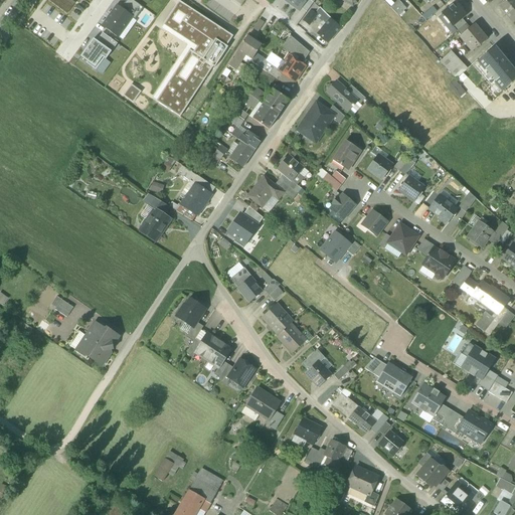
[(49,0),(49,1),(66,14),(74,3),(69,0),(49,0)]
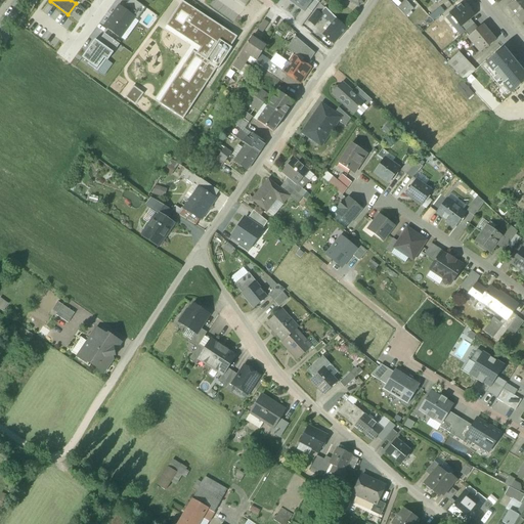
[(134,0),(129,0),(123,9),(134,18),(137,20),(145,8),(134,0)]
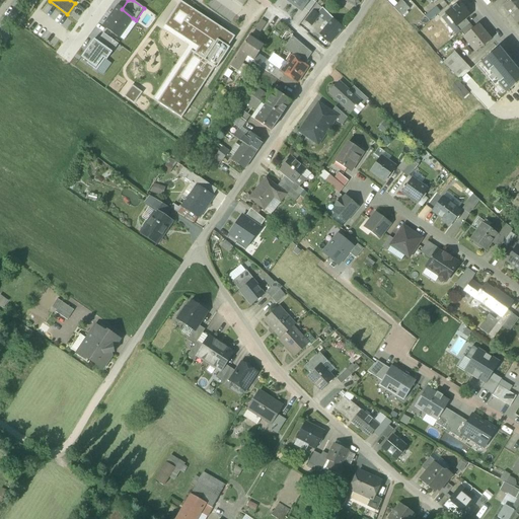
[(310,0),(286,0),(302,11),(304,9),(310,0)]
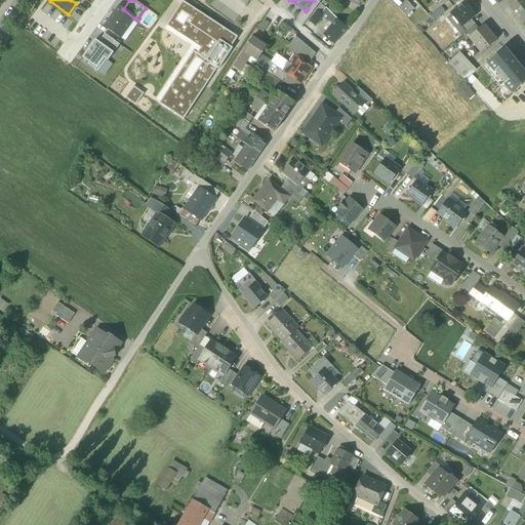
[(321,0),(314,0),(308,9),(312,12),(321,0)]
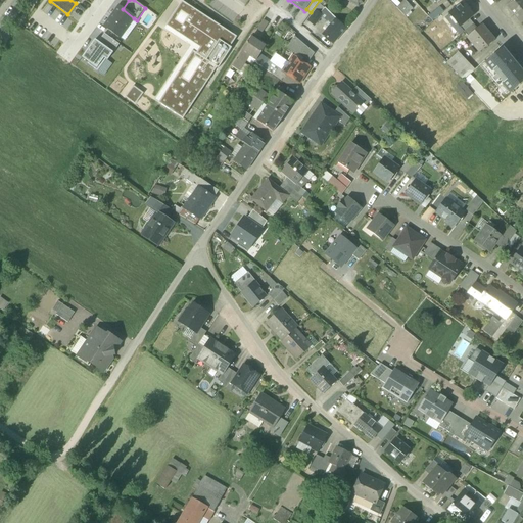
[(396,8),(405,16),(412,8),(405,0),(396,8)]
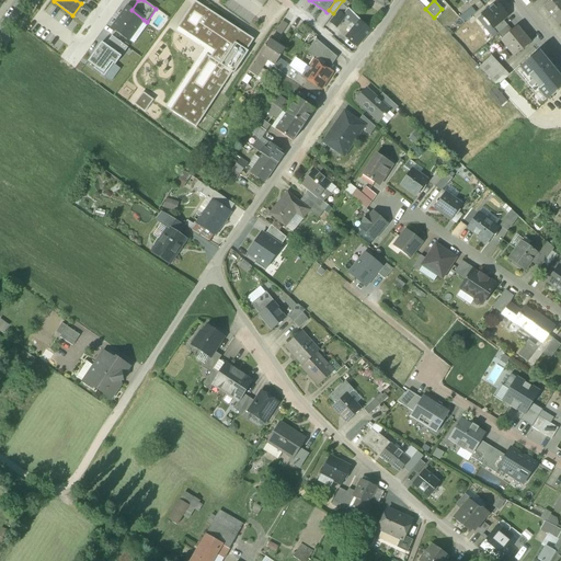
[(560,0),(553,0),(545,8),(551,18),(560,9),(560,0)]
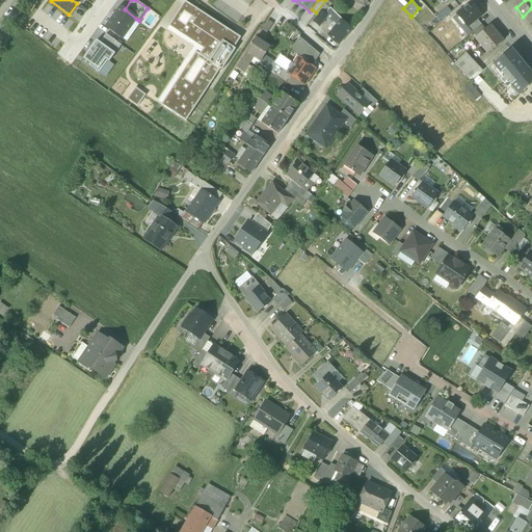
[(161,104),(161,105),(186,122),(220,69),(221,70),(236,50),(234,48),(230,46),(237,35),(234,33),(185,1),(168,26),(169,27),(203,49),(200,54),(195,52),(161,104)]
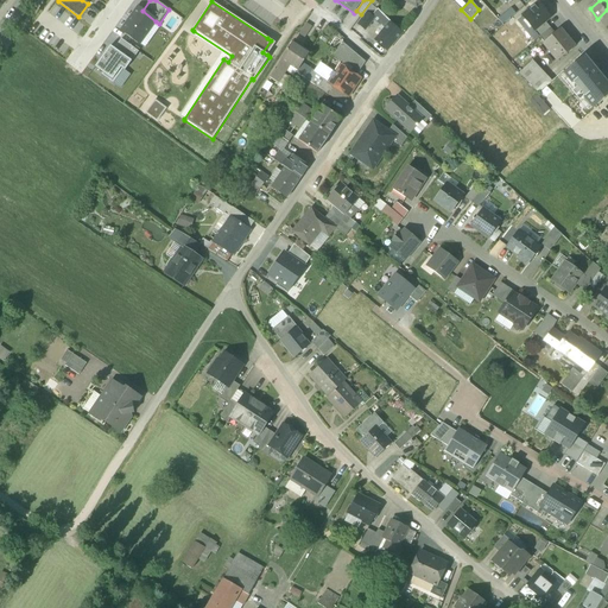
[(538,4),(523,17),(518,20),(524,29),(529,25),(533,31),(550,17),(538,4)]
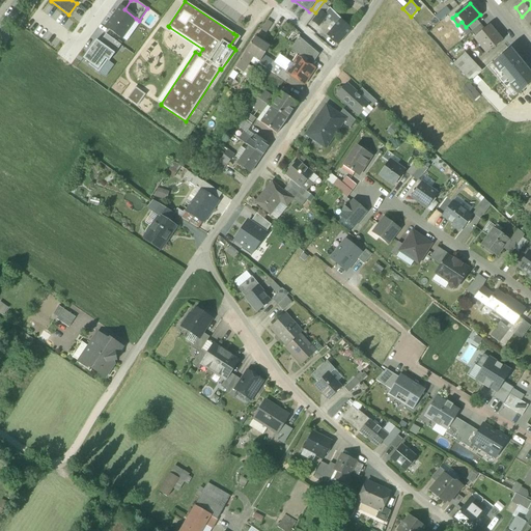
[(124,9),(120,7),(106,27),(121,38),(136,19),(124,9)]
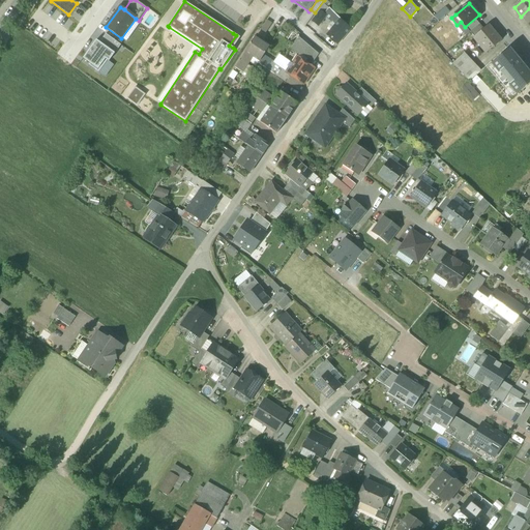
[(323,15),(332,23),(337,18),(328,8),(328,9),(323,15)]
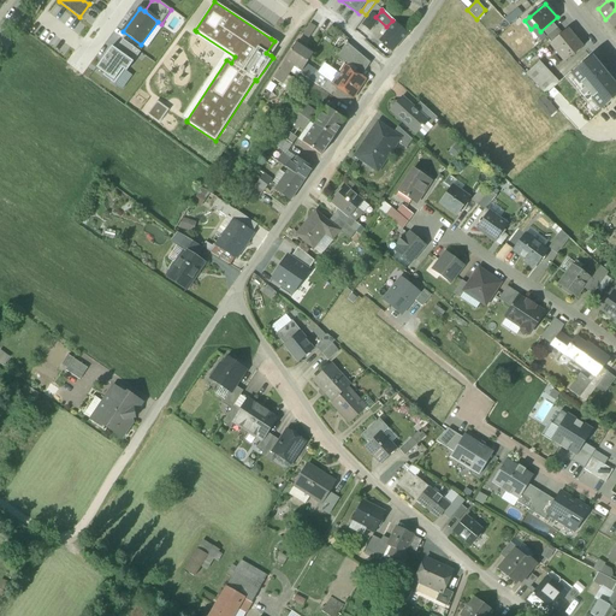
[(615,25),(615,10),(605,19),(614,29),(615,25)]
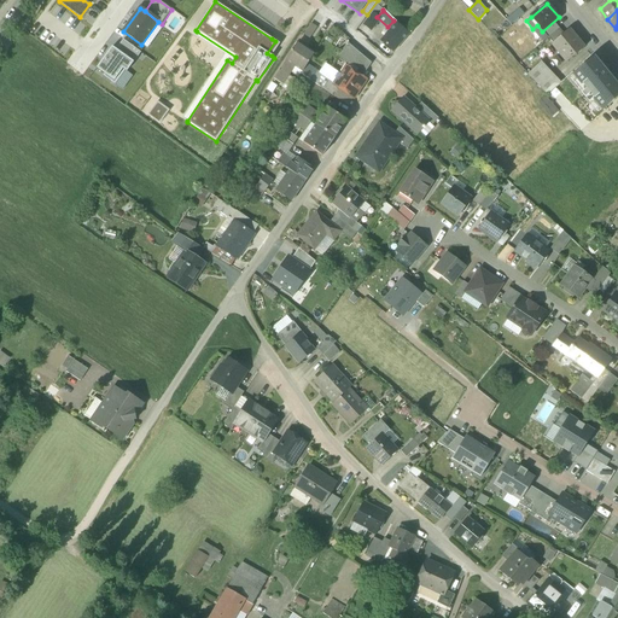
[(309,25),(316,30),(324,18),(318,12),(309,25)]
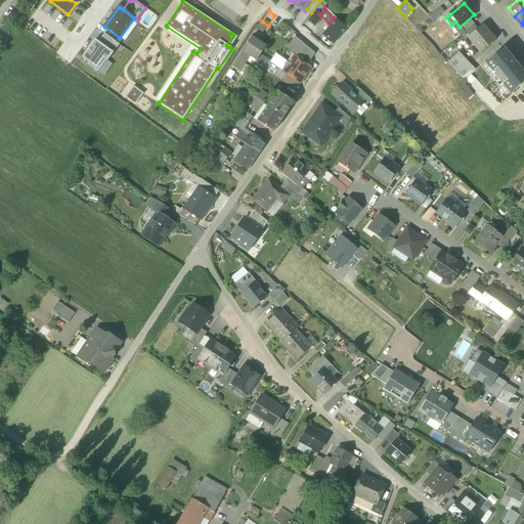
[(309,19),(312,23),(319,15),(315,12),(309,19)]
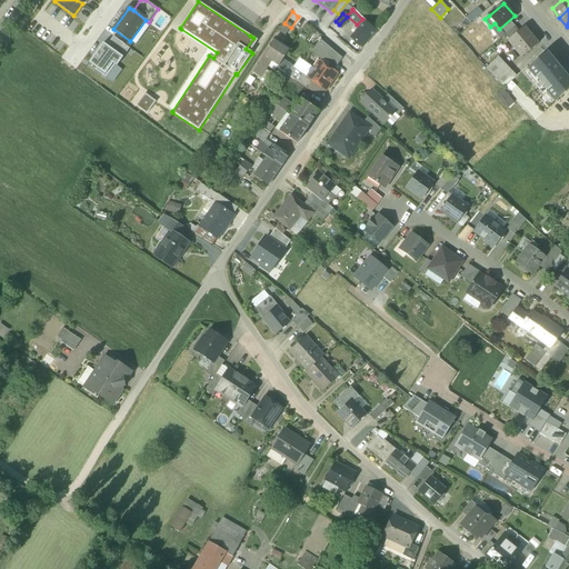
[(500,30),(505,35),(515,27),(511,21),(500,30)]
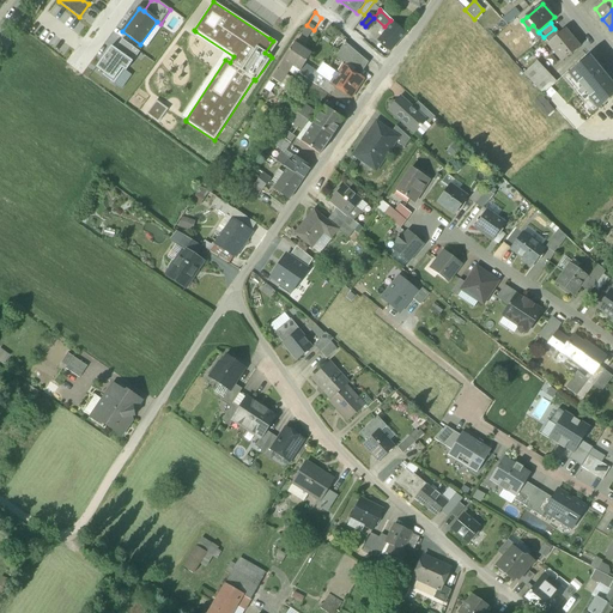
[(405,35),(393,24),(388,30),(386,32),(380,41),(390,52),(405,35)]
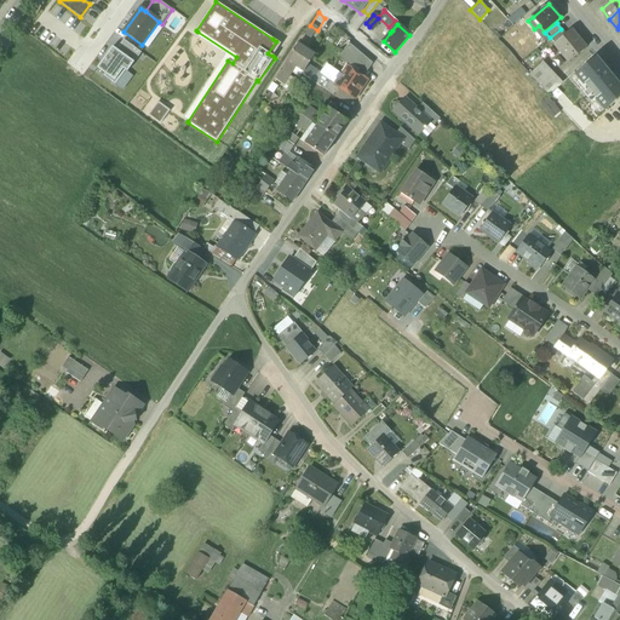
[(566,34),(561,29),(550,38),(555,44),(566,34)]
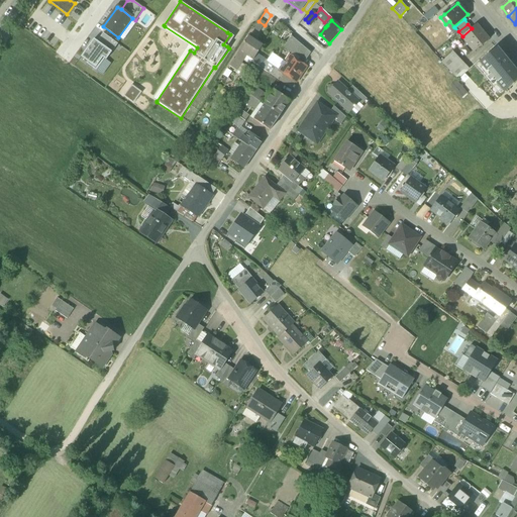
[(461,37),(474,53),(489,40),(477,25),(472,28),(462,36),(461,37)]
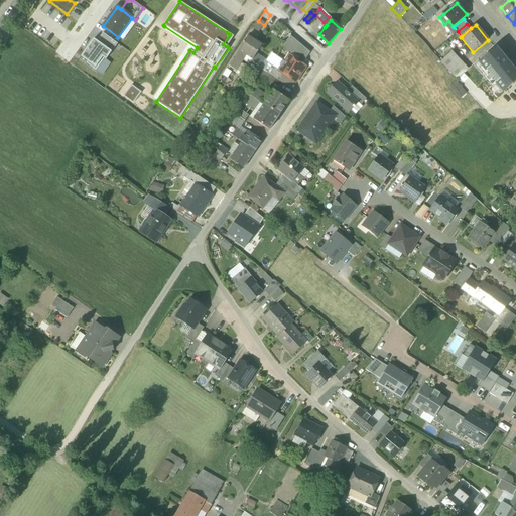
[(153,99),(156,101),(189,50),(194,52),(197,47),(164,26),(161,29),(187,46),(153,99)]
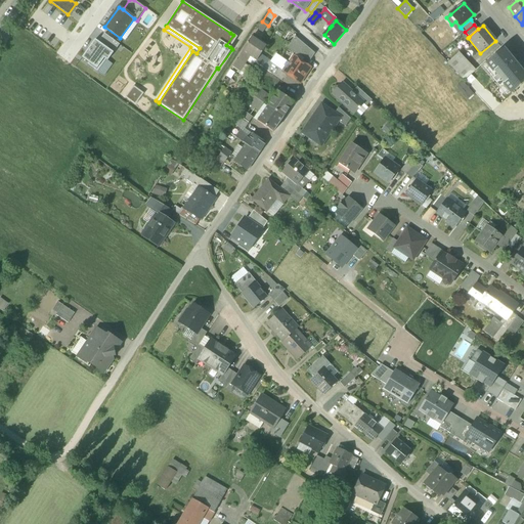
[(98,42),(114,53),(119,45),(104,34),(98,42)]
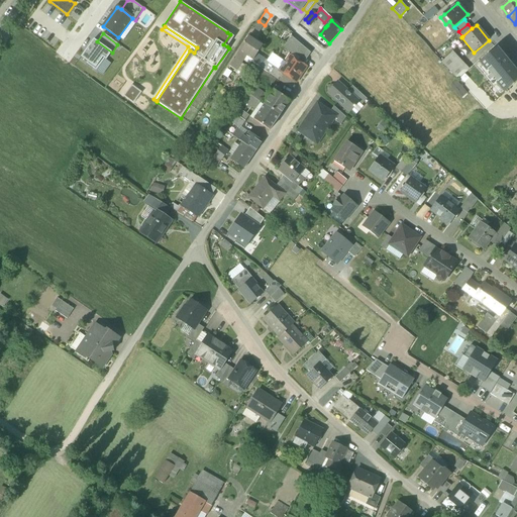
[(233,36),(230,34),(223,44),(227,46),(233,36)]
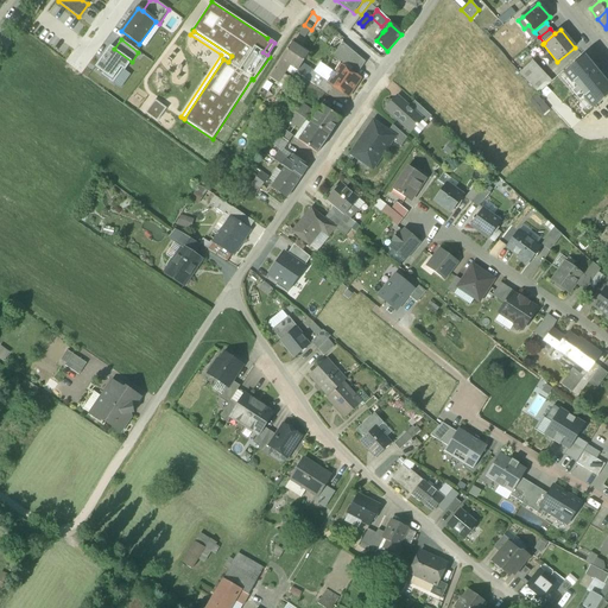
[(290,65),(298,70),(310,52),(293,42),(282,59),(290,65)]
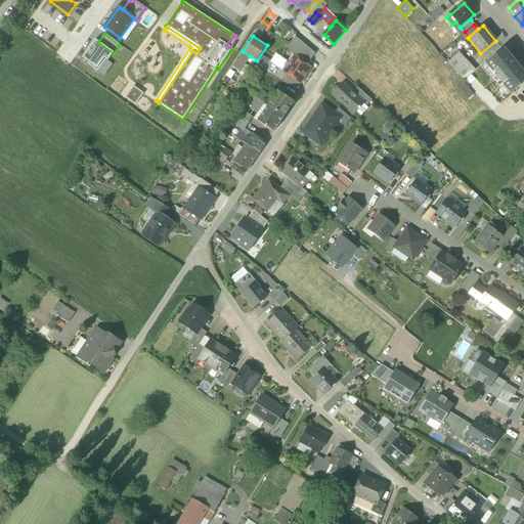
[(303,59),(302,61),(306,66),(314,54),(295,37),(287,48),(303,59)]
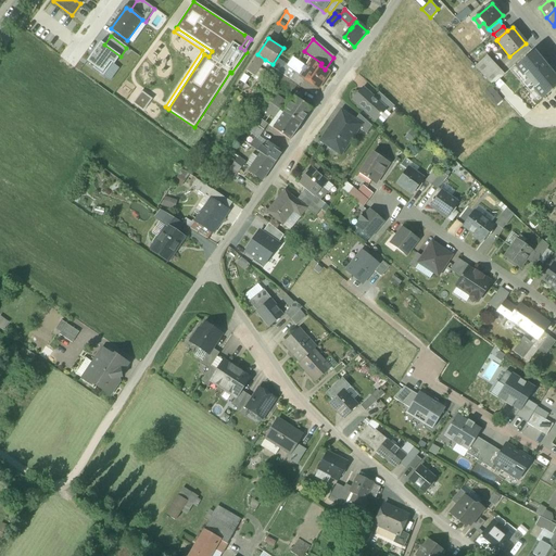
[(104,45),(101,42),(87,61),(95,66),(93,68),(103,76),(113,63),(114,64),(121,57),(104,45)]
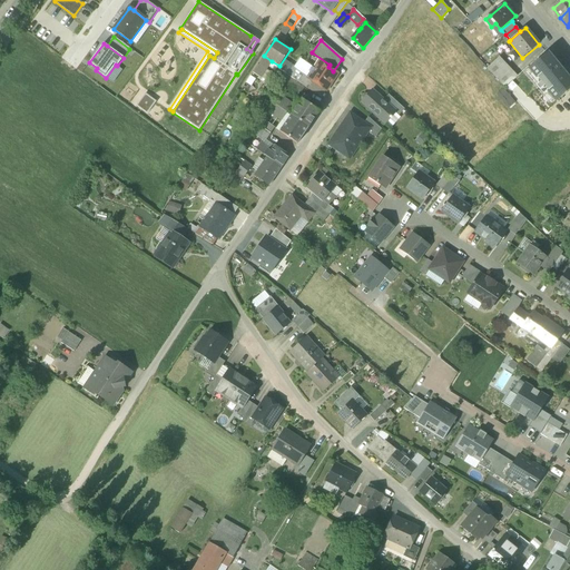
[(530,68),(556,100),(569,88),(569,77),(550,52),(530,68)]
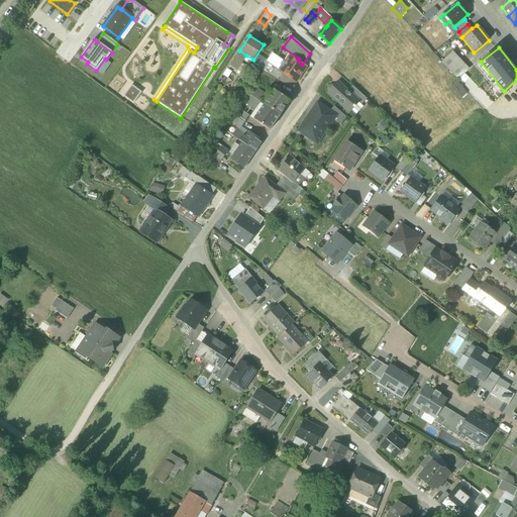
[(239,50),(234,59),(241,64),(246,56),(239,50)]
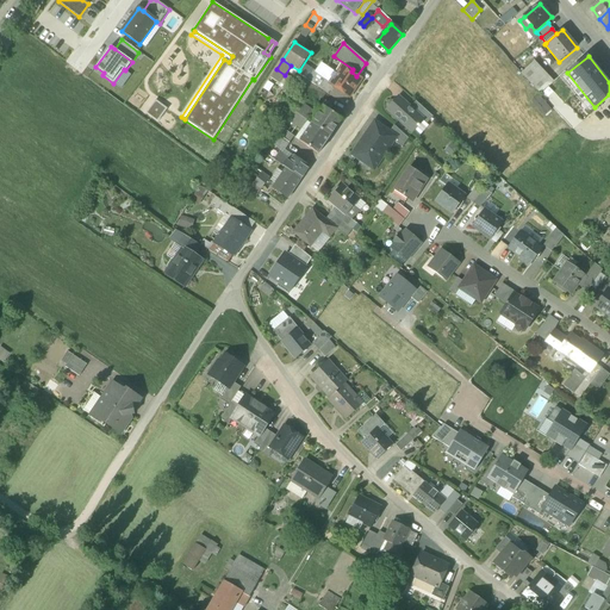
[(521,74),(537,91),(548,80),(533,63),(521,74)]
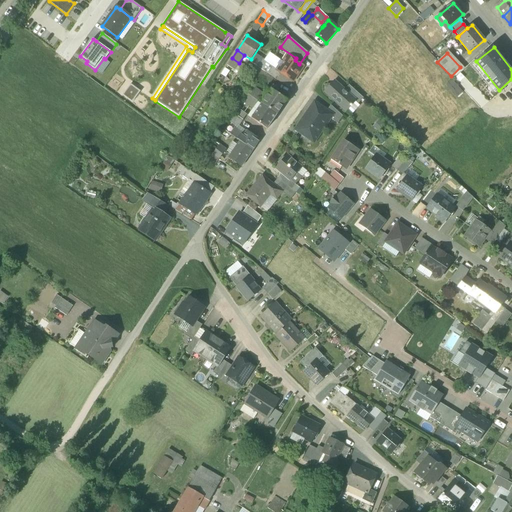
[(287,55),(283,62),(277,71),(280,73),(292,82),(303,66),(299,64),(295,60),(287,55)]
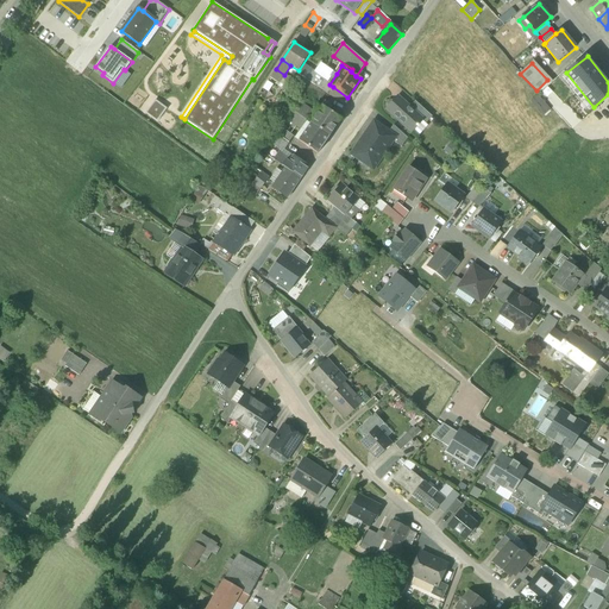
[(321,79),(330,85),(337,74),(327,68),(321,79)]
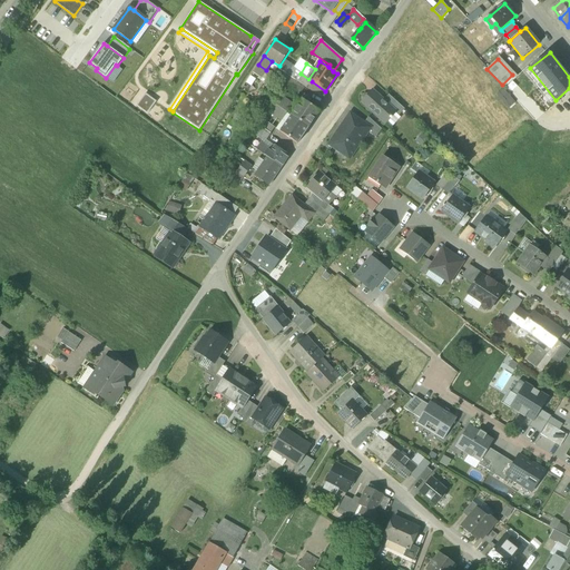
[(261,78),(266,70),(258,65),(253,72),(261,78)]
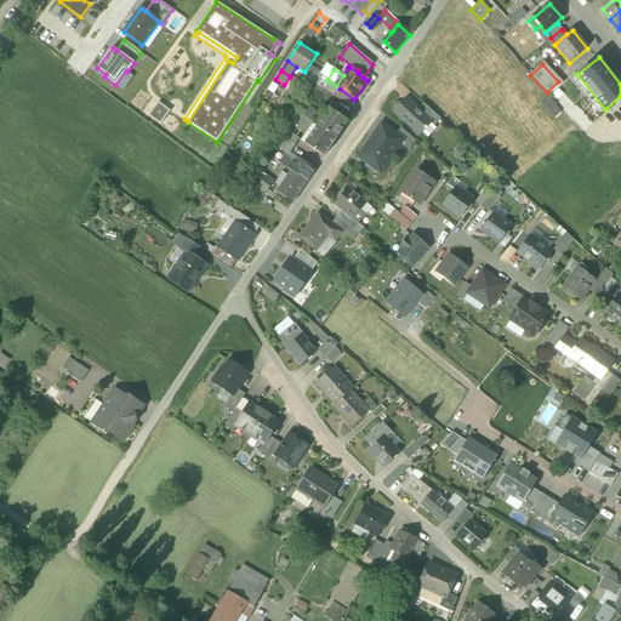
[(317,85),(334,97),(340,89),(336,86),(328,80),(323,77),(317,85)]
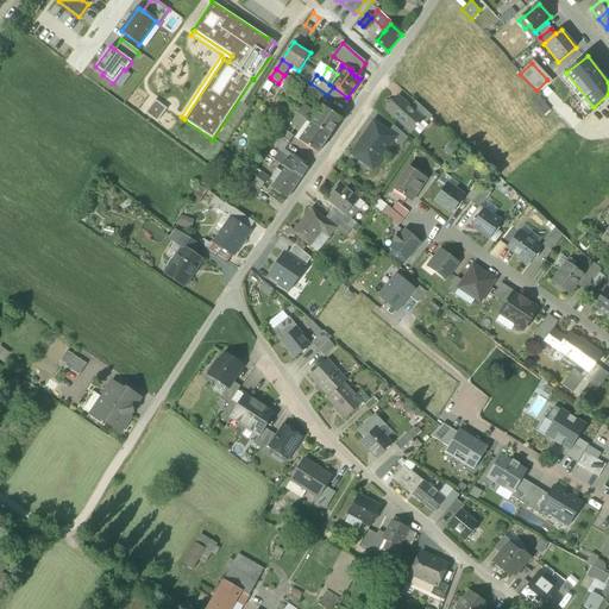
[(539,94),(548,105),(554,100),(545,89),(539,94)]
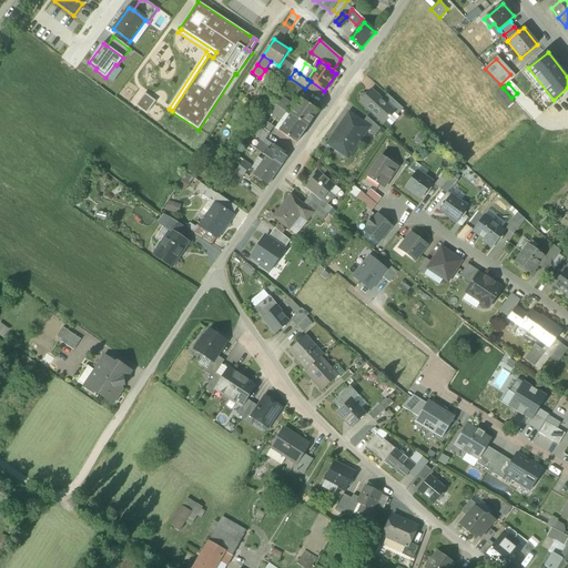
[(362,103),(384,123),(384,122),(388,118),(389,119),(391,118),(389,117),(393,112),(394,111),(383,101),(371,91),(366,95),(366,94),(363,95),(361,98),(361,101),(361,102),(362,103)]
